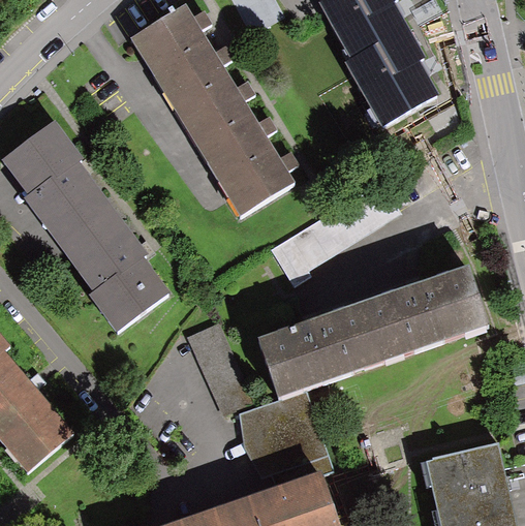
[(318,0),(350,56),(343,60),(381,126),(438,93),(420,60),(426,57),(395,3),(400,0),(318,0)]
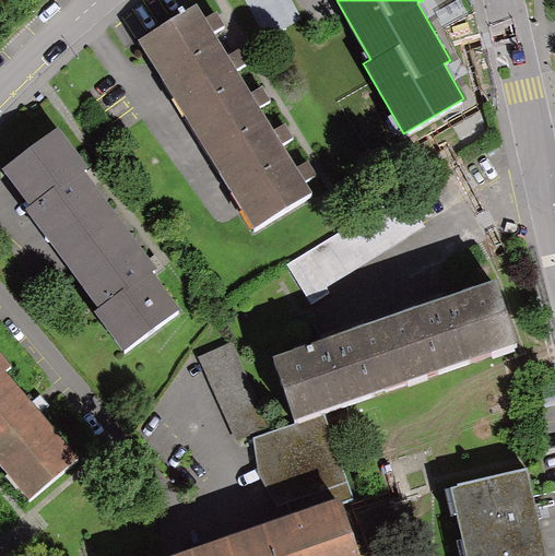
[(193,6),(137,40),(251,227),(309,192),(302,180),(313,174),(308,166),(305,161),(293,167),(279,143),(288,138),(284,130),(281,126),(271,131),(255,106),(267,99),(262,92),(259,86),(247,93),(232,68),(241,61),(238,56),(235,49),(224,56),(209,31),(222,24),(217,18),(214,11),(202,18),(193,6)]
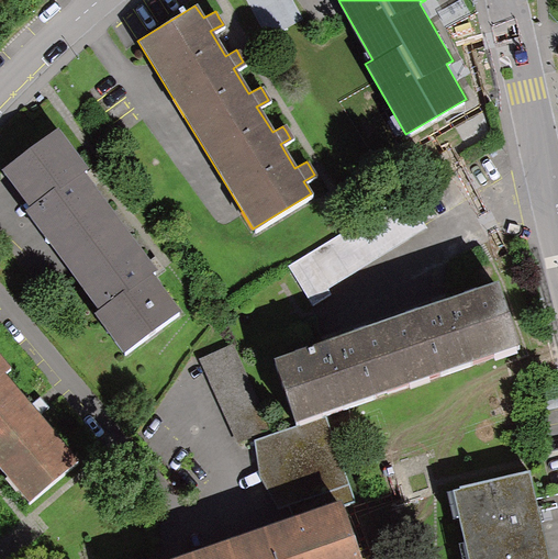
[(51,134),(0,169),(0,174),(123,345),(175,308),(51,134)]
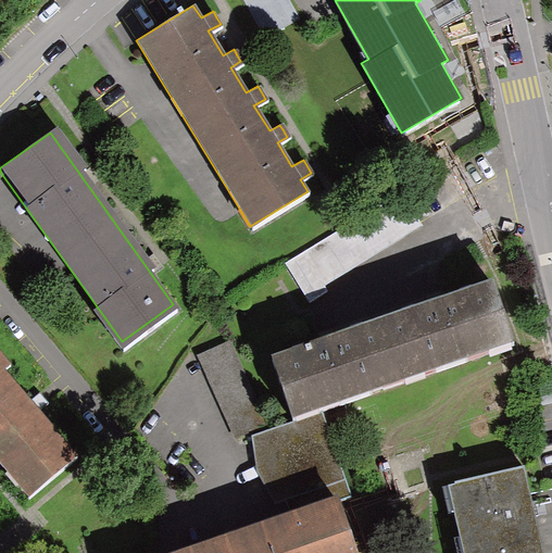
[(392,191),(278,256),(303,300),(321,290),(315,280),(412,225),(392,191)]
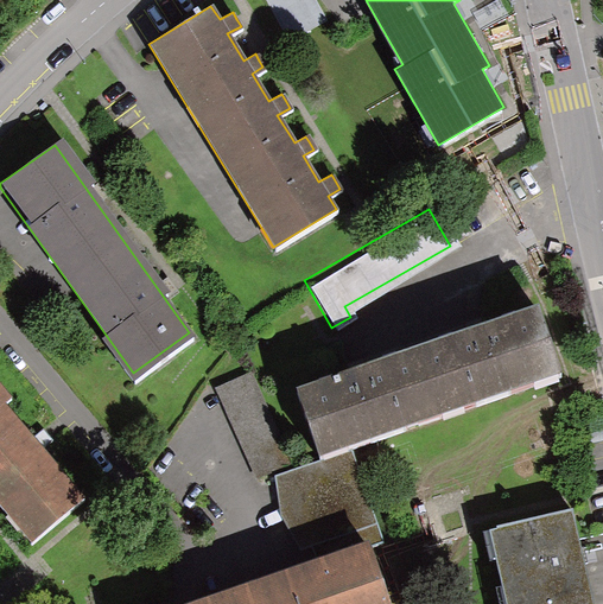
[(291,390),(313,457),(557,375),(535,310),(291,390)]
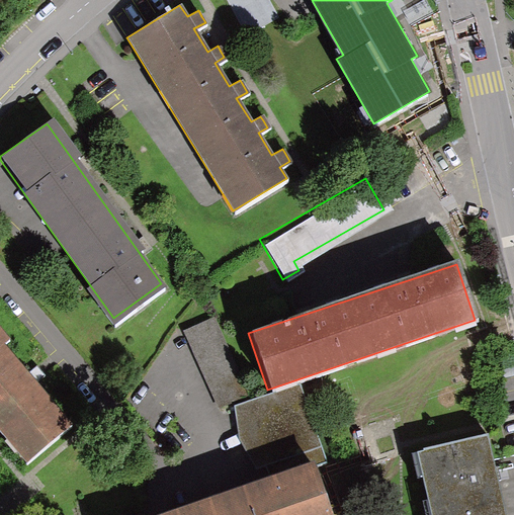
[(205,314),(172,329),(199,387),(233,371),(205,314)]
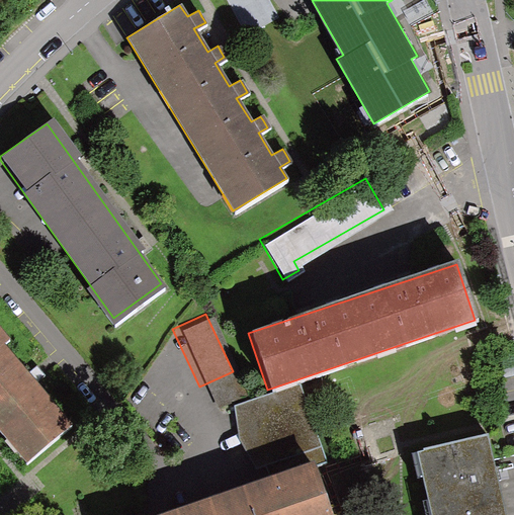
[(0,432),(25,461),(70,424),(0,342),(8,335),(0,326),(0,432)]
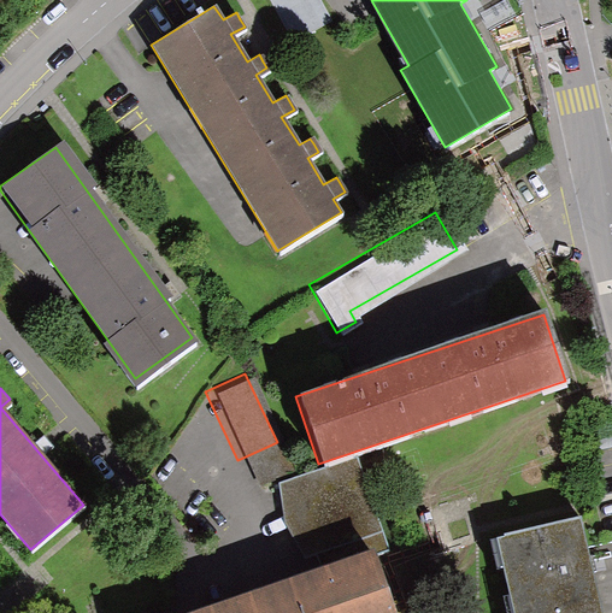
[(377,544),(348,461),(280,484),(309,567),(377,544)]
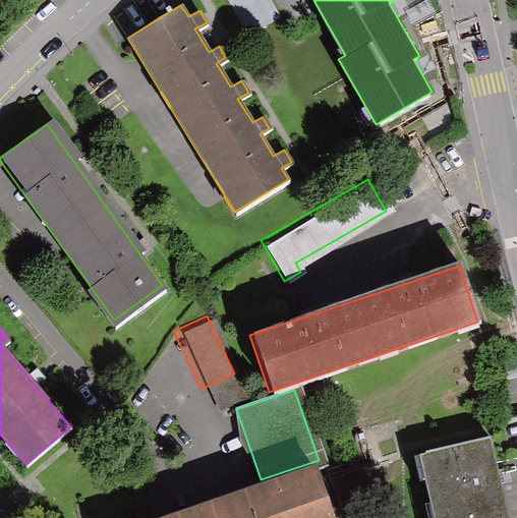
[(409,453),(423,517),(501,517),(482,437),(409,453)]
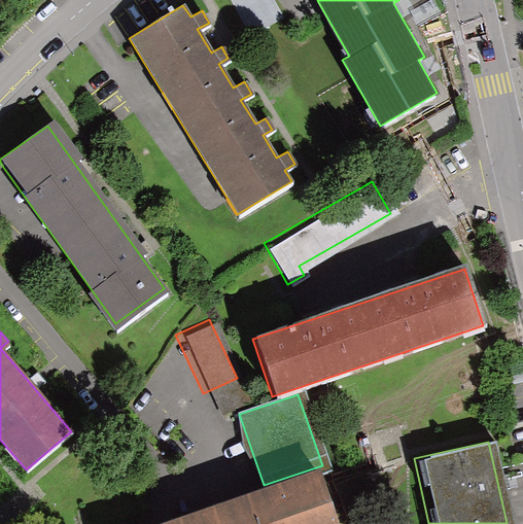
[(330,523),(314,475),(166,523),(330,523)]
